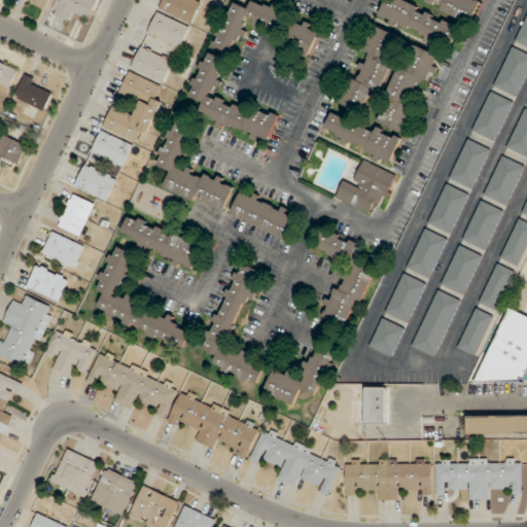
[(30,0),(47,9),(51,0),(30,0)]
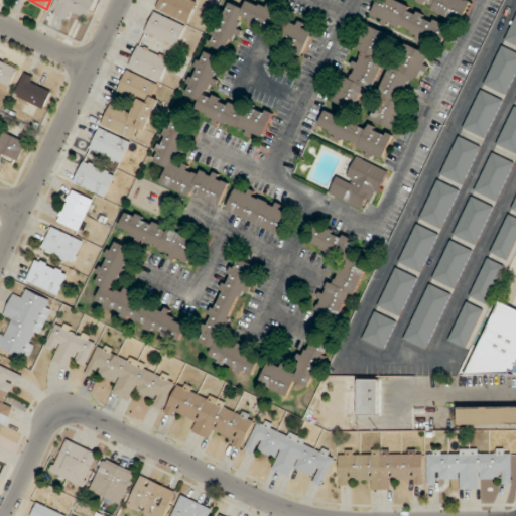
[(59,0),(54,14),(71,21),(74,13),(88,18),(95,0),(59,0)]
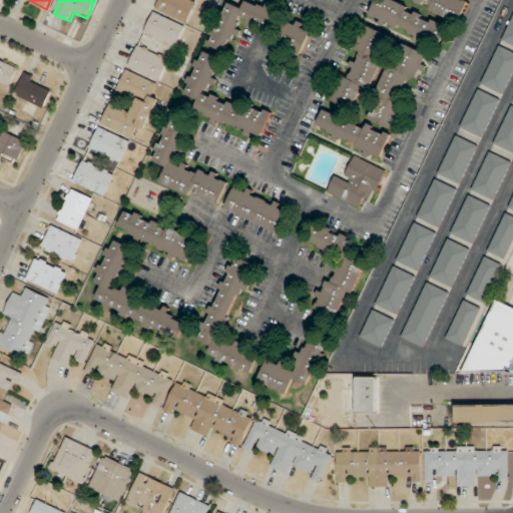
[(159,0),(156,7),(186,23),(197,2),(193,0),(159,0)]
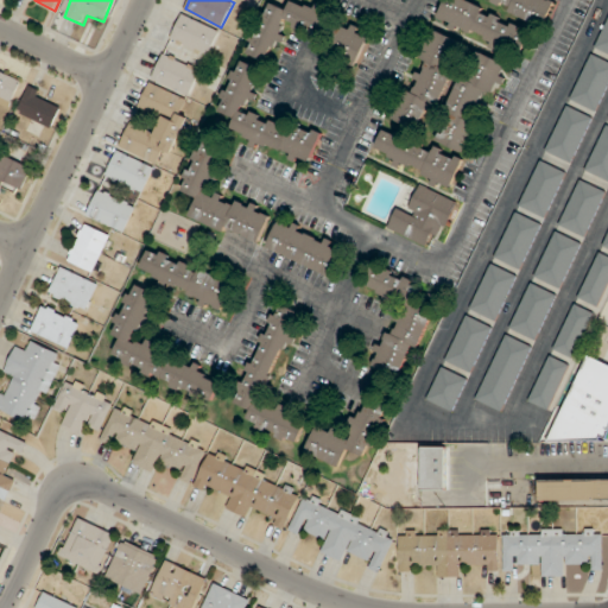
[(461,0),(445,0),(437,21),(518,54),(529,26),(461,0)]
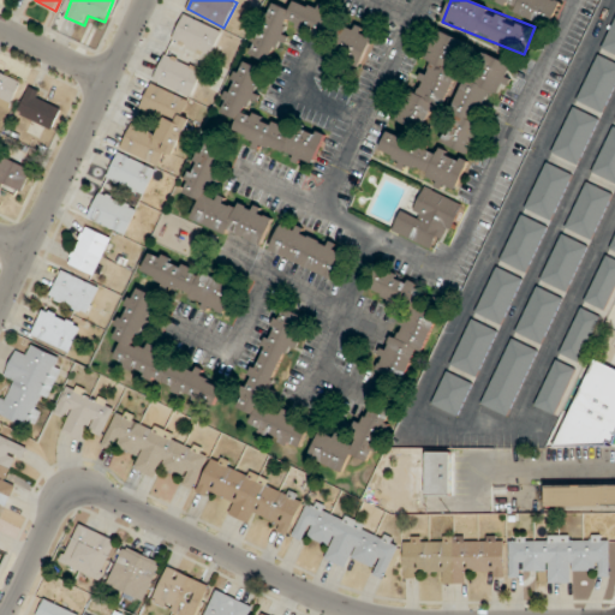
[(491,0),(549,28),(561,3),(556,0),(491,0)]
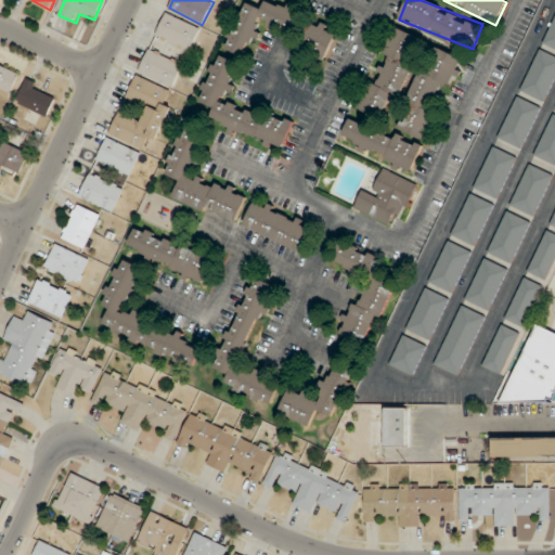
[(259,24),(305,39),(300,53),(327,62),(338,27),(267,3),(265,9),(243,2),(228,50),(248,56),(259,24)]
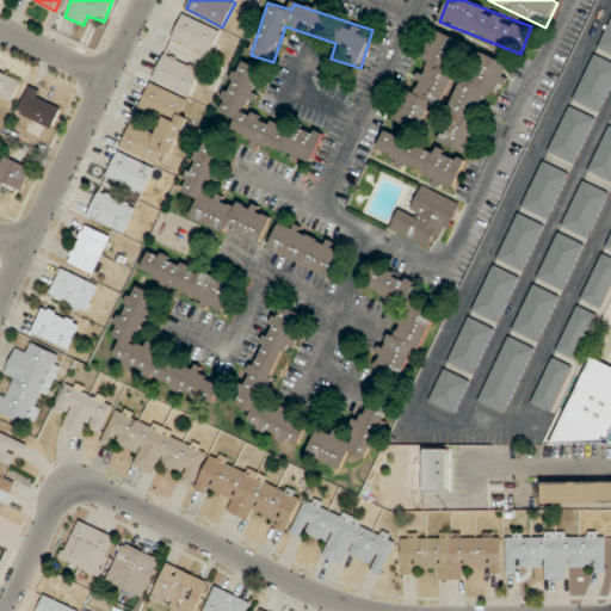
[(210,56),(222,31),(184,13),(172,38),(210,56)]
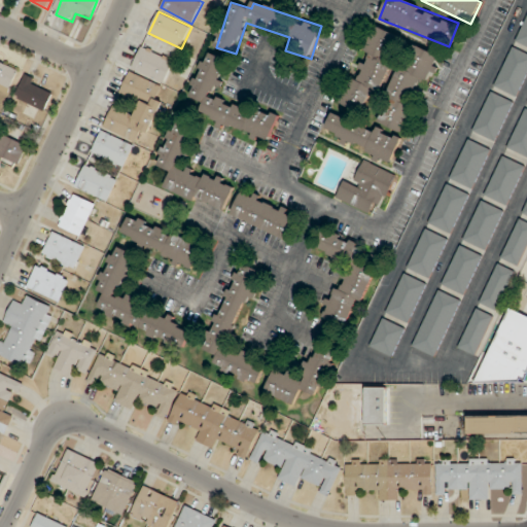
[(341,105),(374,116),(401,35),(375,26),(365,53),(367,54),(358,80),(350,77),(341,105)]
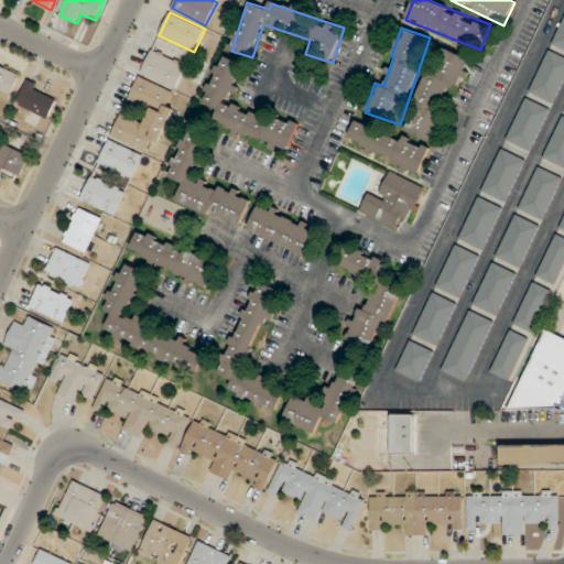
[(407,132),(435,143),(467,57),(438,46),(407,132)]
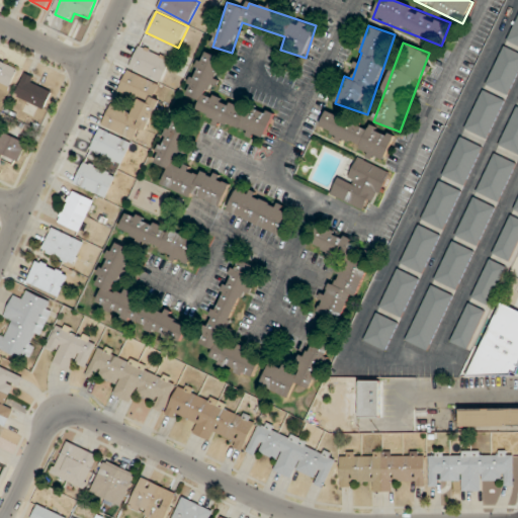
[(172,60),(139,46),(130,68),(162,82),(172,60)]
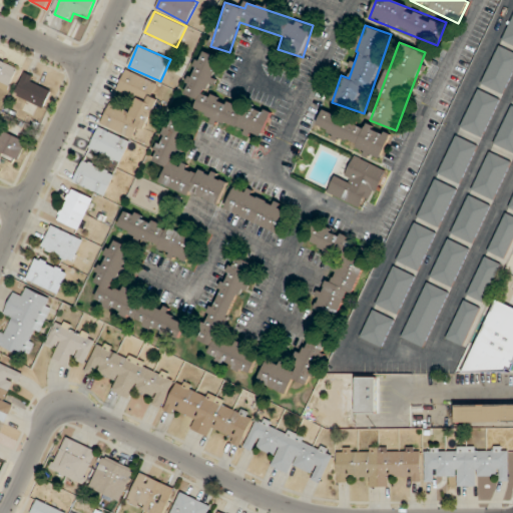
[(512,73),(512,52),(499,45),(481,83),(503,94),(512,73)]
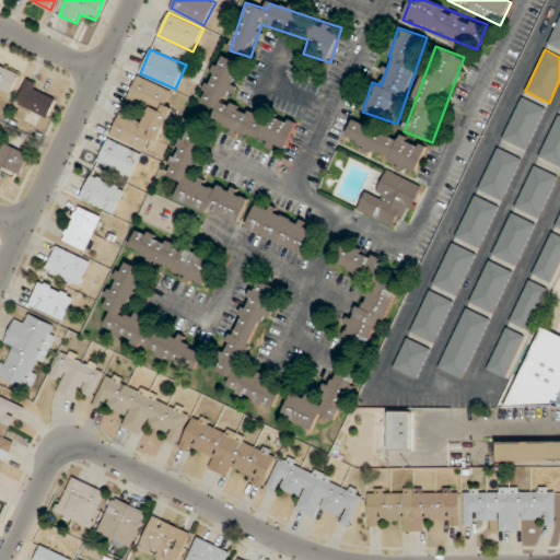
[(295,124),(230,103),(242,62),(219,55),(203,105),(218,109),(212,126),(288,150),(295,124)]
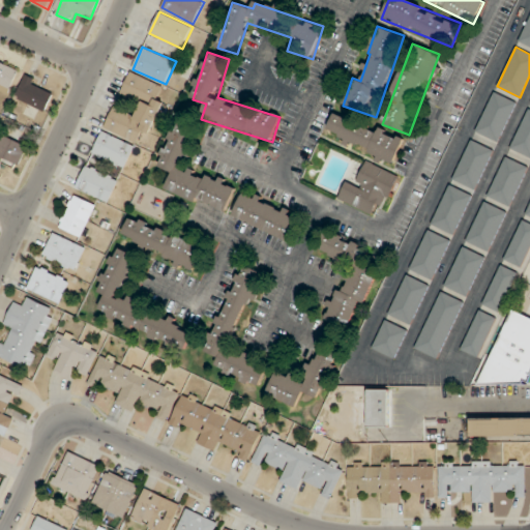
[(0,90),(8,94),(20,70),(0,61),(0,90)]
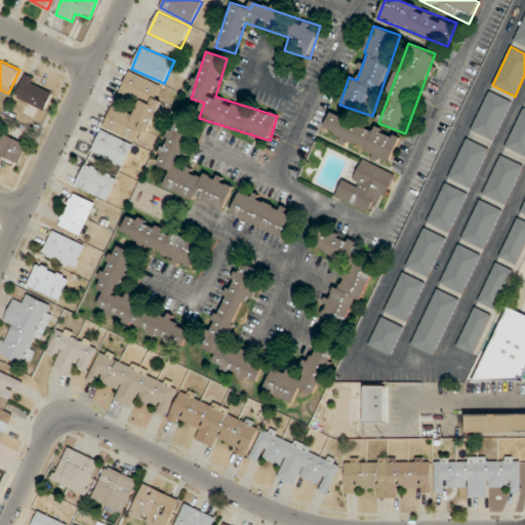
[(112,107),(104,128),(135,140),(140,130),(149,133),(167,87),(128,72),(120,92),(140,101),(134,115),(112,107)]
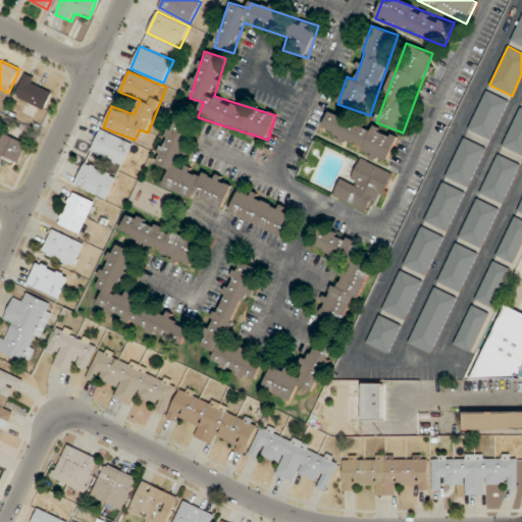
[(44,109),(54,89),(25,74),(15,96),(44,109)]
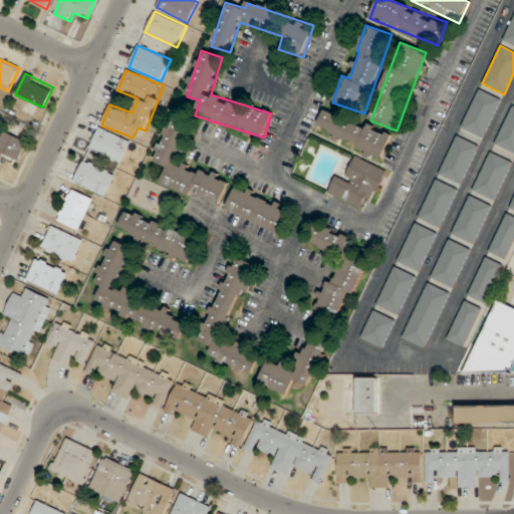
[(485,139),(502,98),(479,88),(462,127),(485,139)]
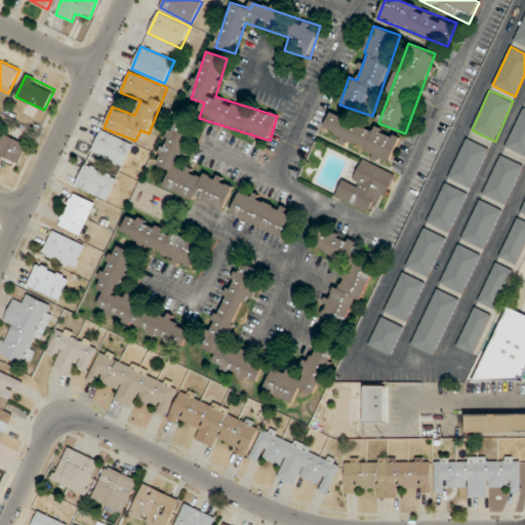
[(392,163),(401,139),(332,111),(325,129),(344,136),(340,142),(392,163)]
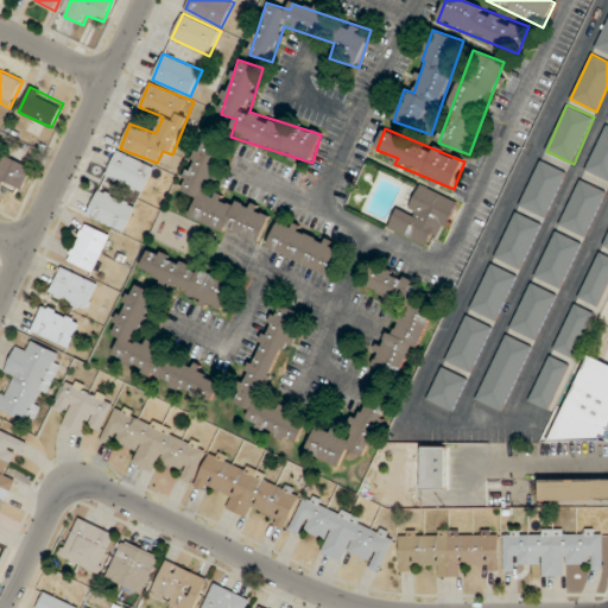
[(191,219),(260,244),(271,215),(209,192),(226,150),(201,141),(183,191),(198,197),(191,219)]
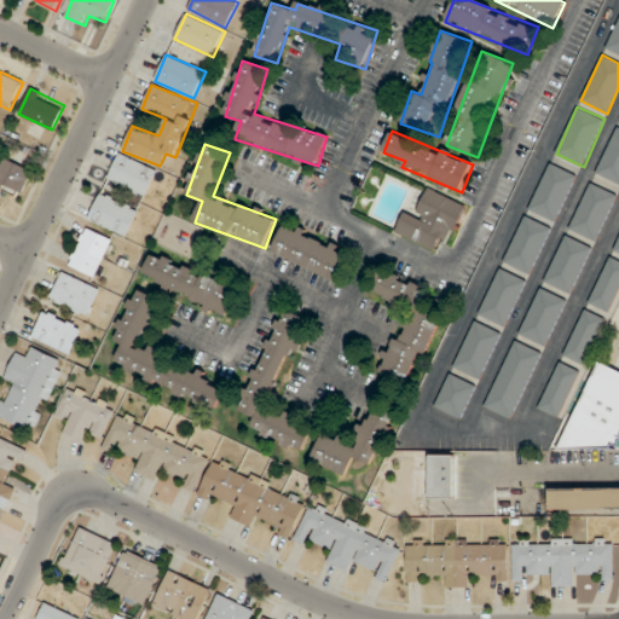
[(157,172),(121,152),(108,179),(144,197),(157,172)]
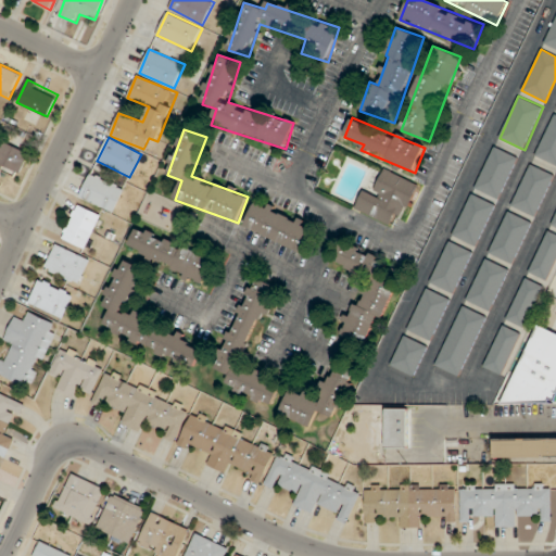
[(0,175),(1,175),(5,166),(21,174),(30,154),(0,139),(0,140),(0,175)]
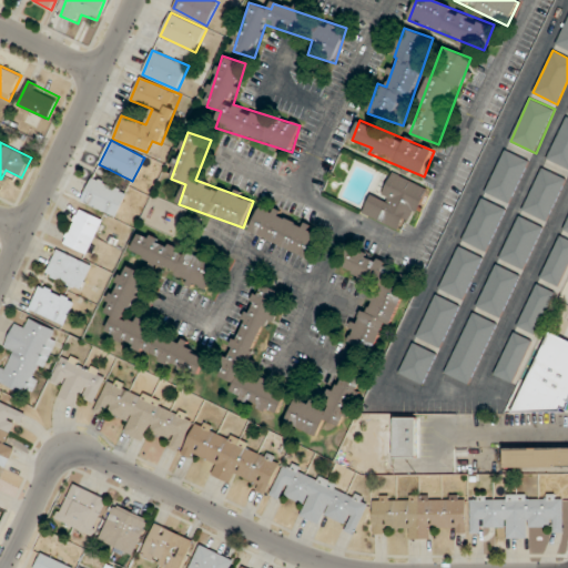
[(530,161),(505,149),(485,192),(510,204),(530,161)]
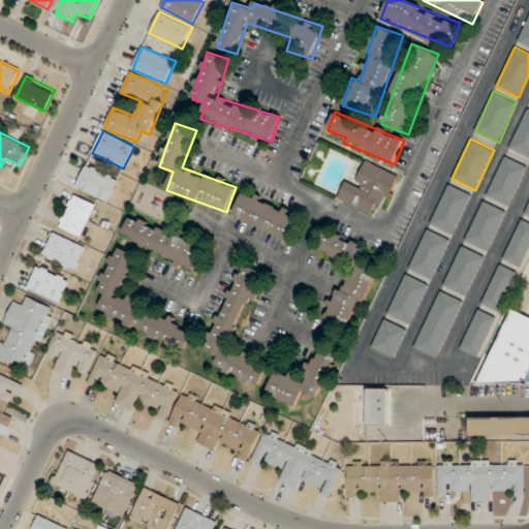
[(510,207),(527,166),(503,156),(487,196),(510,207)]
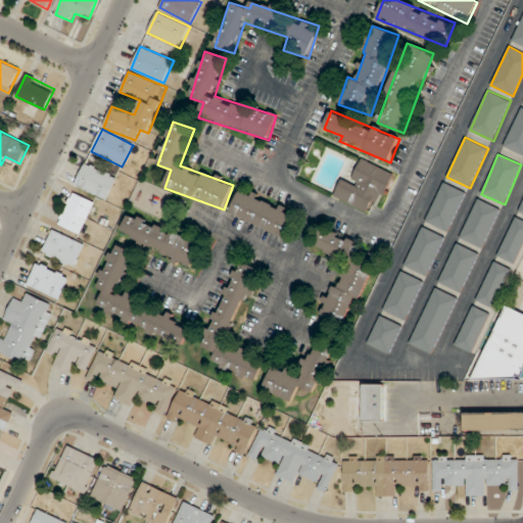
[(334,198),(374,216),(392,174),(362,160),(352,183),(342,179),(334,198)]
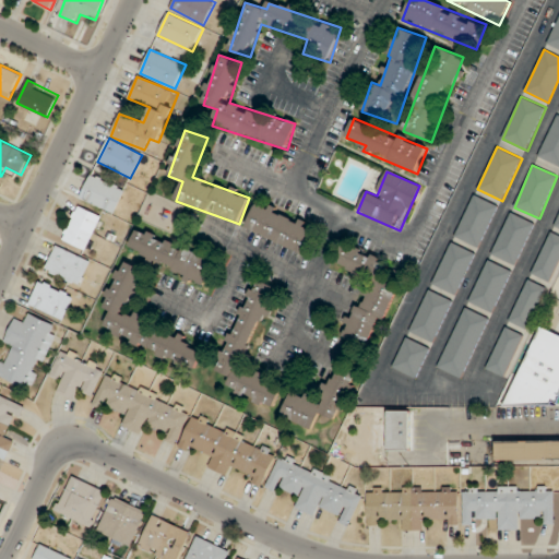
[(114,213),(125,190),(91,175),(81,199),(114,213)]
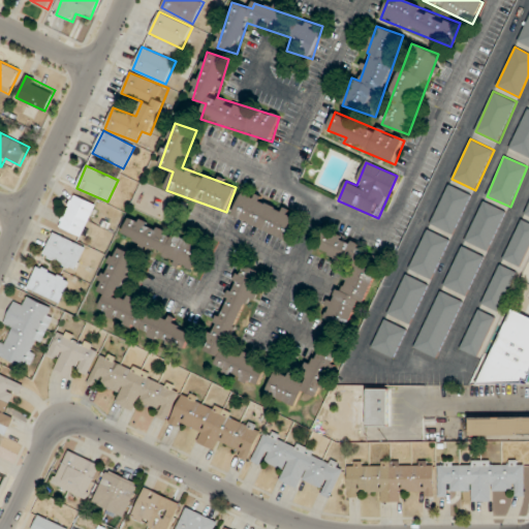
[(471,194),(448,184),(431,224),(454,235),(471,194)]
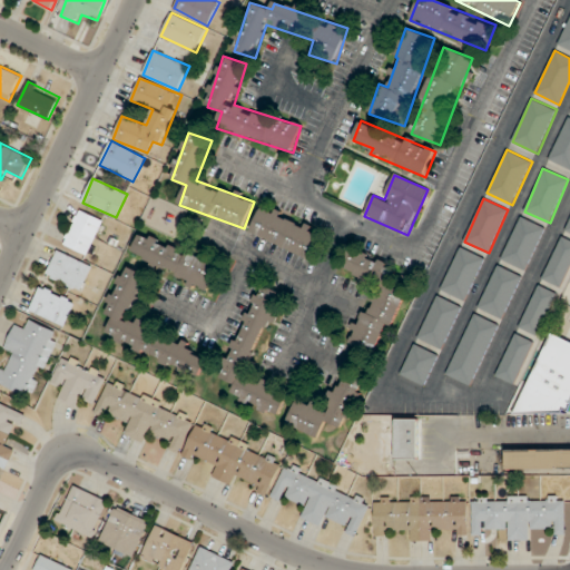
[(310,257),(321,227),(261,206),(249,236),(310,257)]
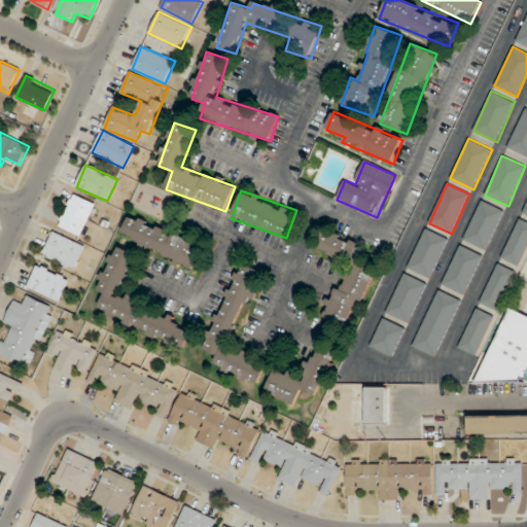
[(98,205),(73,194),(59,225),(83,237),(98,205)]
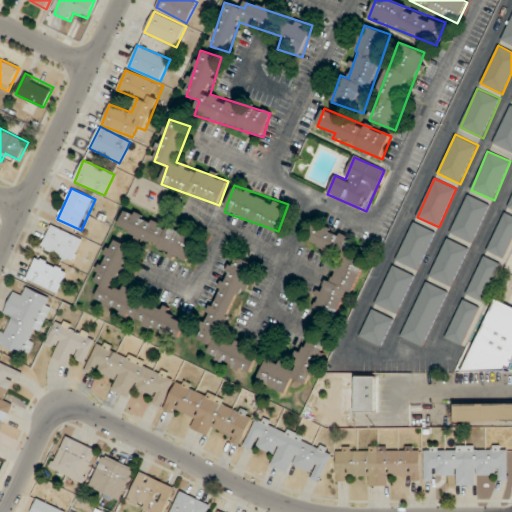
[(474,243),(490,204),(467,195),(451,234),(474,243)]
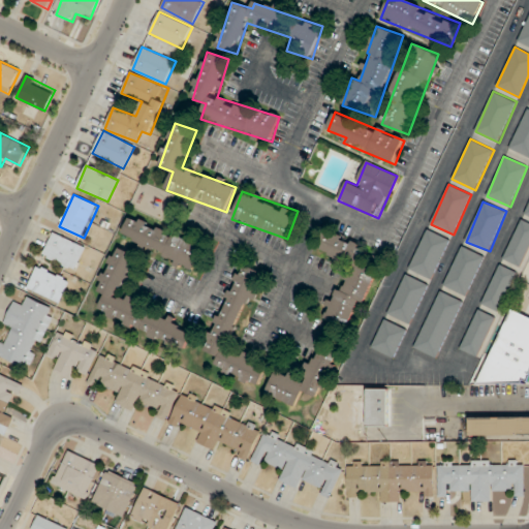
[(131,215),(122,238),(195,270),(205,247),(131,215)]
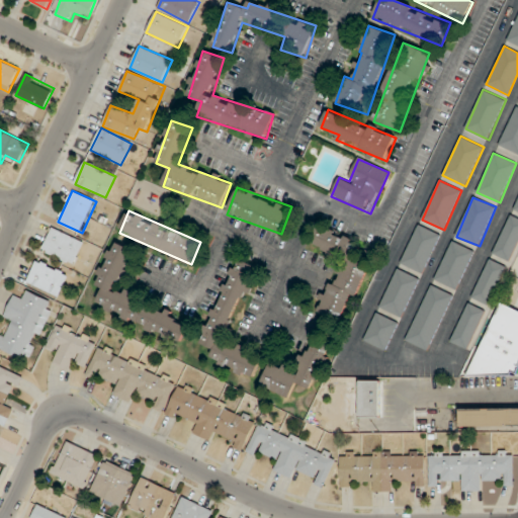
[(424,274),(441,235),(418,225),(401,264),(424,274)]
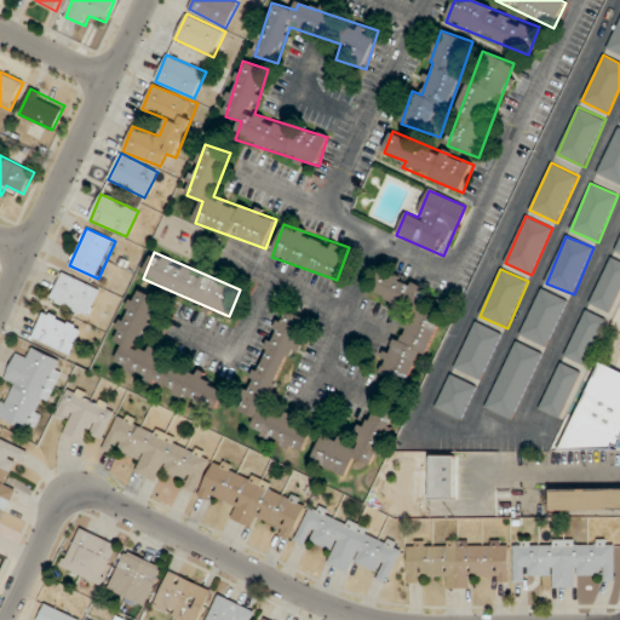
[(415,308),(424,286),(385,270),(375,294),(415,310),(403,342),(395,338),(380,374),(412,386),(440,317),(415,308)]
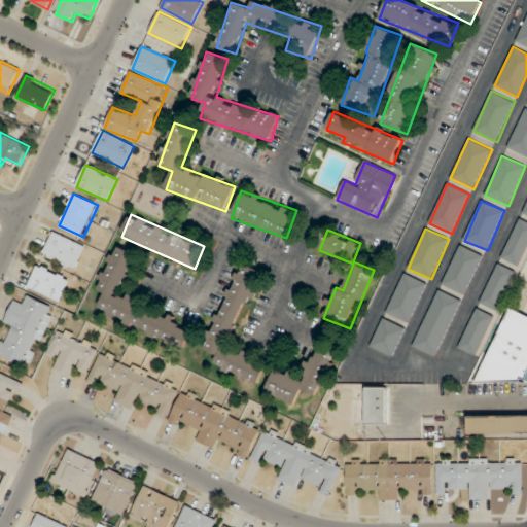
[(43,256),(76,269),(85,244),(53,232),(43,256)]
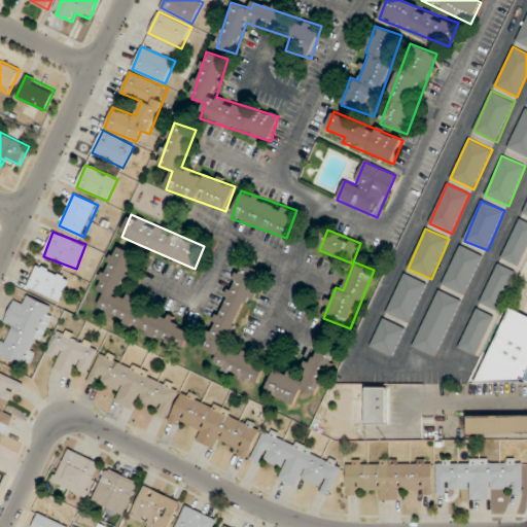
[(483,255),(460,245),(442,285),(465,295),(483,255)]
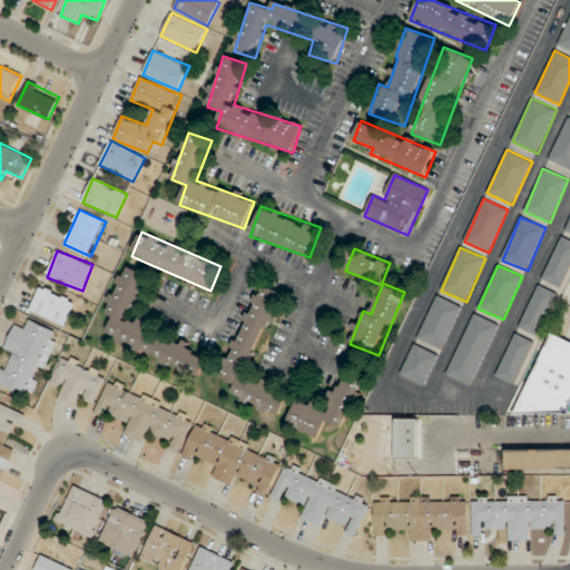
[(202,373),(208,352),(128,324),(146,274),(124,266),(107,313),(115,315),(106,341),(202,373)]
